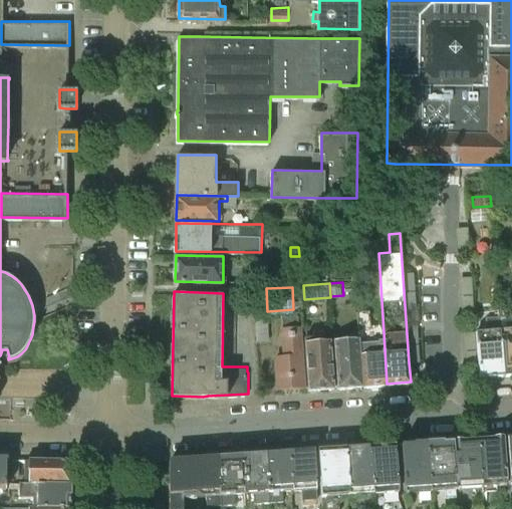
[(511,306),(500,308),(501,314),(506,375),(511,374),(511,306)]
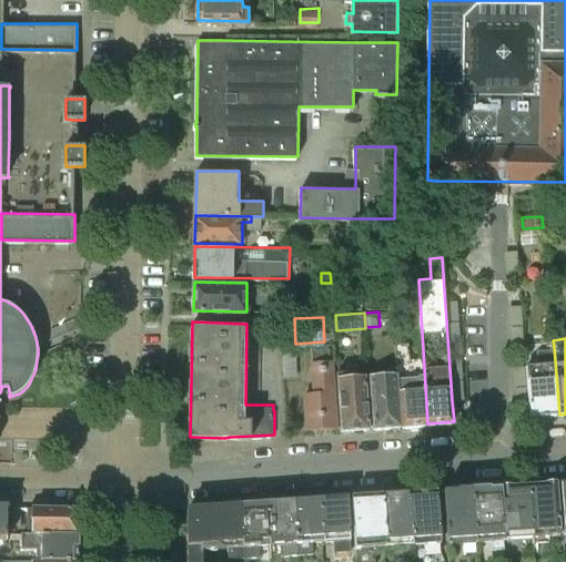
[(402,425),(427,423),(424,367),(415,367),(414,358),(411,358),(410,341),(396,343),(397,356),(402,425)]
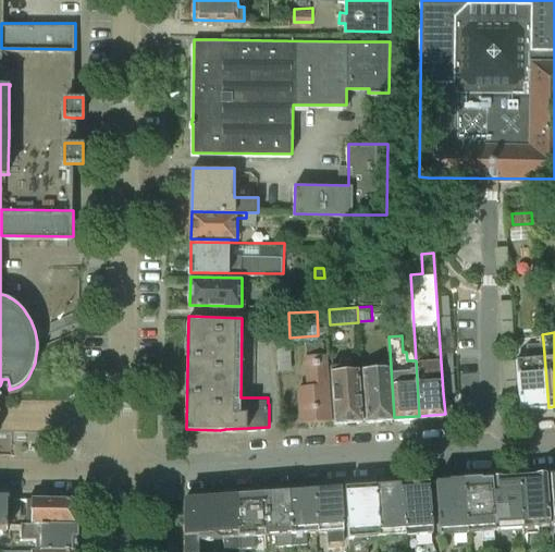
[(303,419),(331,417),(327,354),(325,354),(324,339),(307,340),(308,355),(310,385),(300,385),(303,419)]
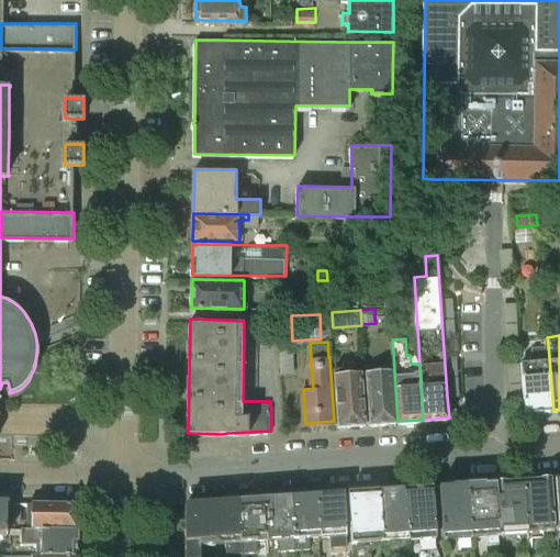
[(525,412),(553,411),(548,344),(533,345),(534,355),(524,355),(524,360),(522,360),(525,412)]
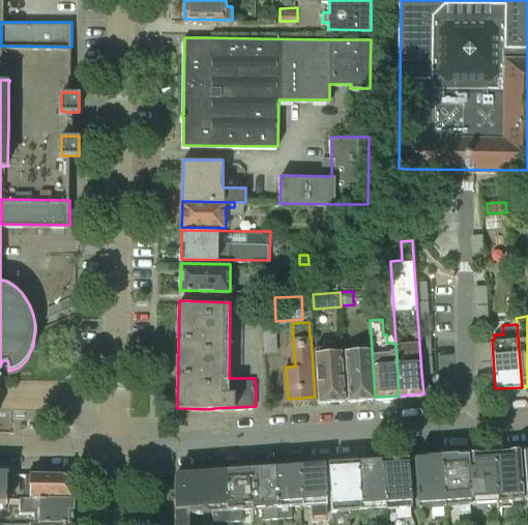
[(371,332),(359,333),(359,344),(360,343),(361,348),(345,349),(349,399),(375,397),(371,332)]
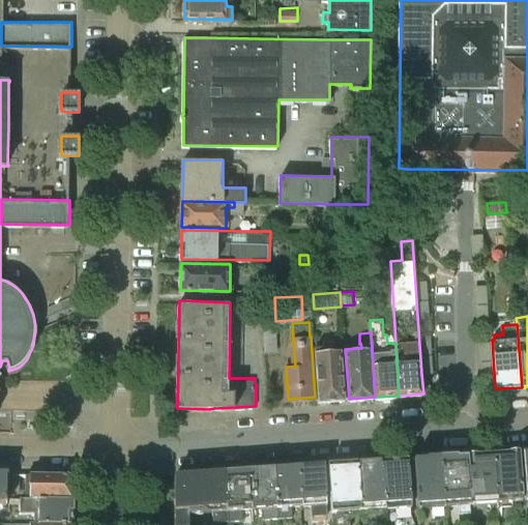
[(346,399),(342,350),(326,351),(326,346),(315,346),(319,401),(346,399)]
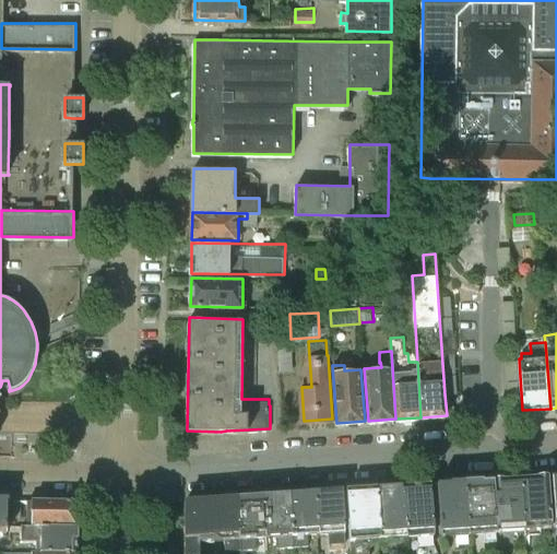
[(453,393),(445,395),(447,415),(464,414),(454,405),(453,393)]
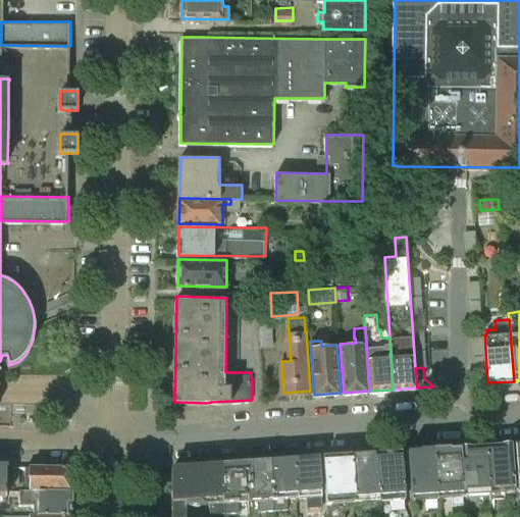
[(486,445),(489,492),(516,489),(512,443),(486,445)]
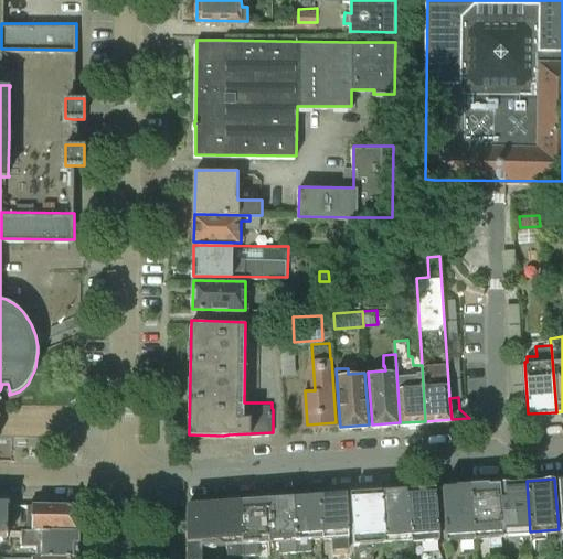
[(503,533),(530,531),(527,481),(499,482),(502,535),(503,535),(503,533)]
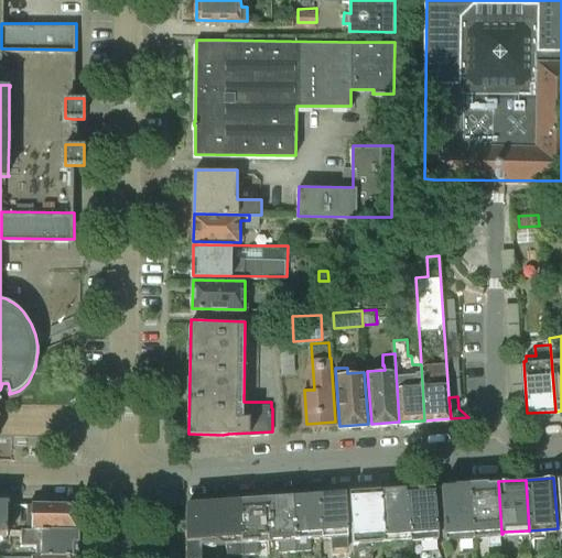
[(473,536),(501,534),(498,481),(469,483),(473,536)]
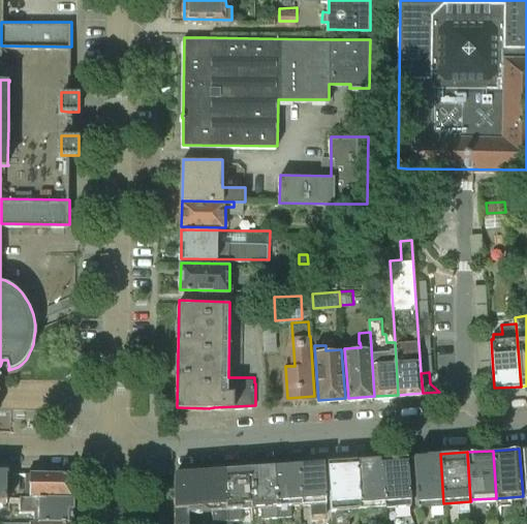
[(421,505),(443,503),(440,454),(414,456),(417,501),(419,501),(419,505),(421,505)]
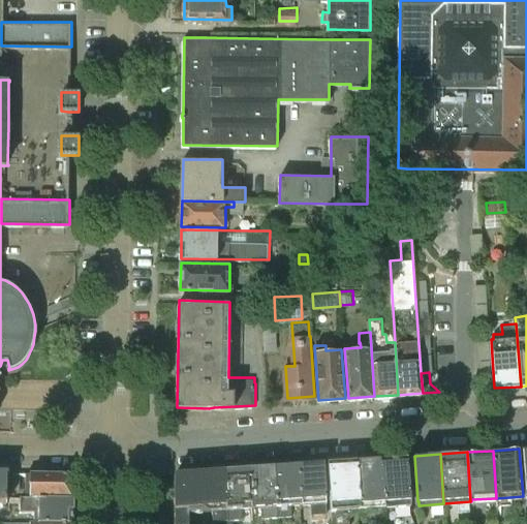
[(412,514),(408,456),(381,458),(385,506),(386,516),(412,514)]
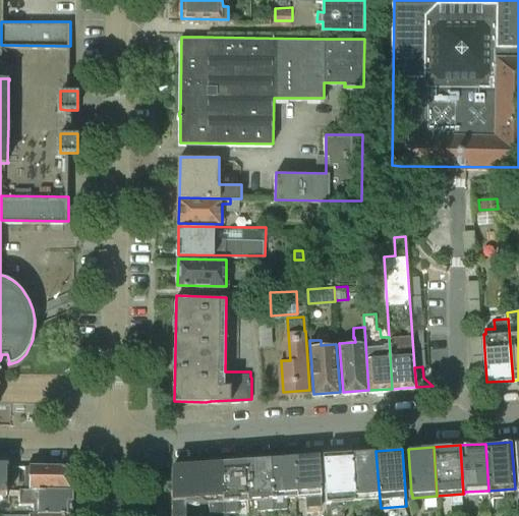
[(355,501),(380,499),(376,451),(324,454),(327,501),(355,500),(355,501)]
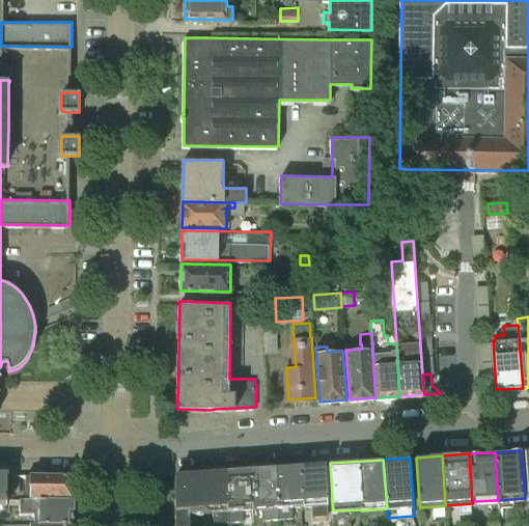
[(299,465),(302,504),(313,504),(313,515),(329,514),(328,503),(328,498),(326,464),(299,465)]
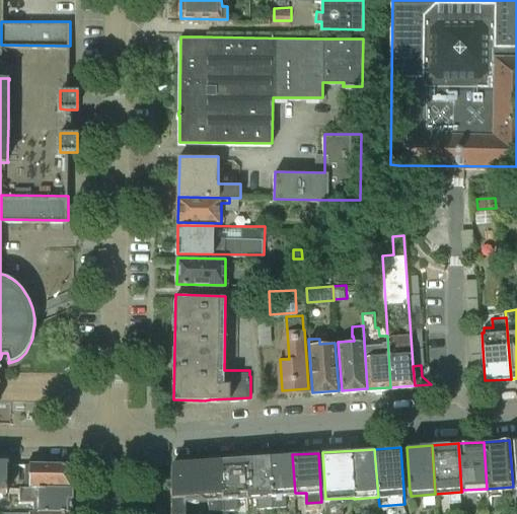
[(287,494),(295,493),(292,454),(267,456),(271,505),(288,504),(287,494)]
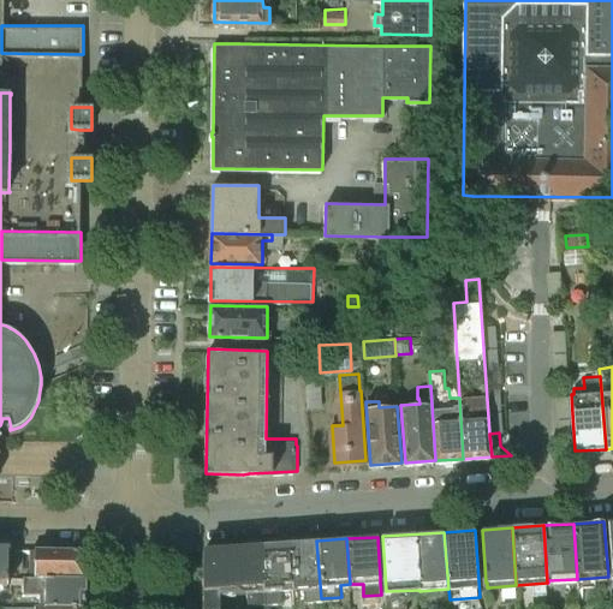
[(295,601),(321,598),(316,541),(291,542),(295,595),(295,601)]
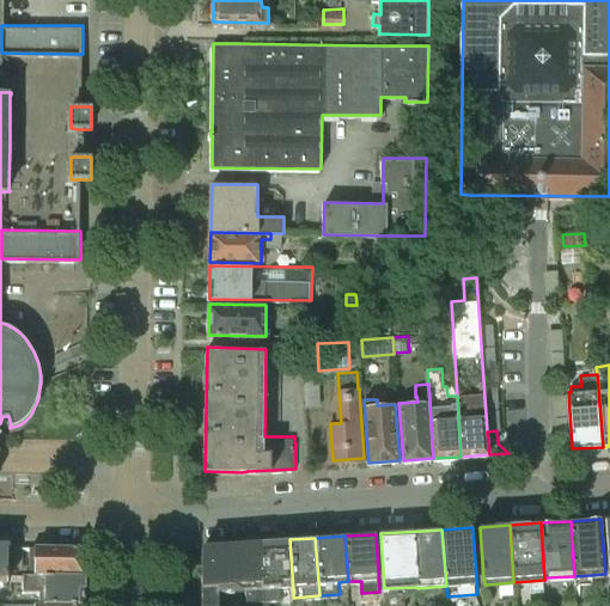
[(261,542),(264,599),(282,598),(281,592),(293,592),(290,539),(261,542)]
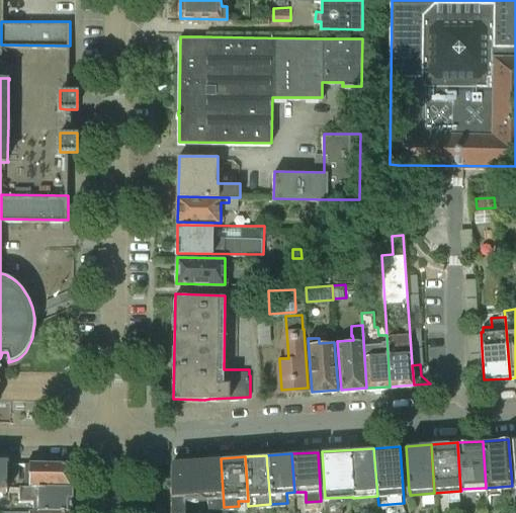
[(224,512),(224,507),(221,458),(194,460),(197,499),(203,499),(204,508),(206,508),(206,512),(224,512)]
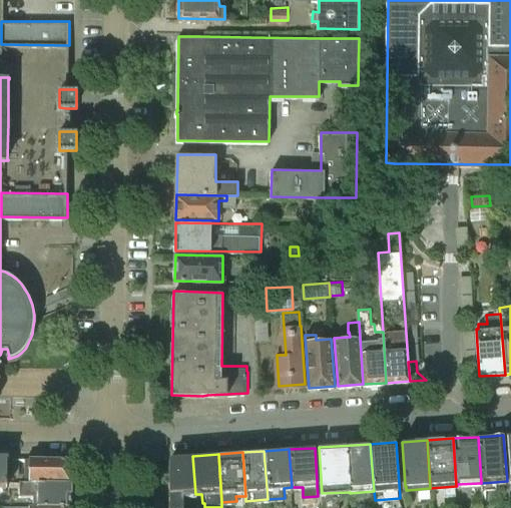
[(183,495),(195,494),(192,456),(170,457),(170,491),(170,507),(183,507),(183,495)]
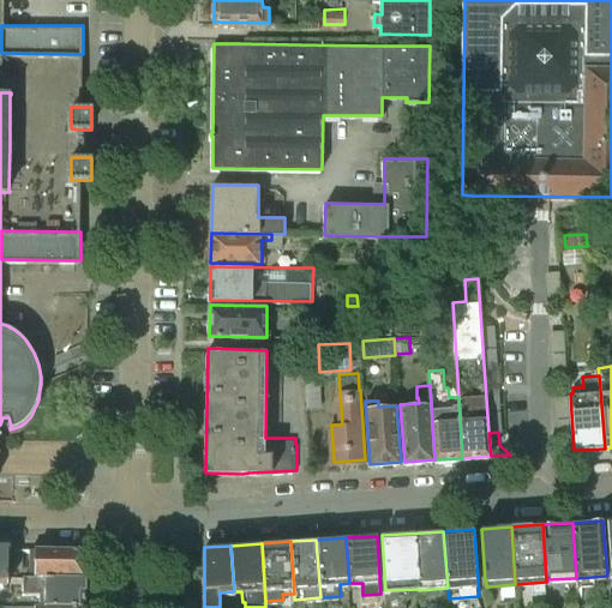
[(37,547),(37,575),(85,576),(85,553),(79,547),(37,547)]
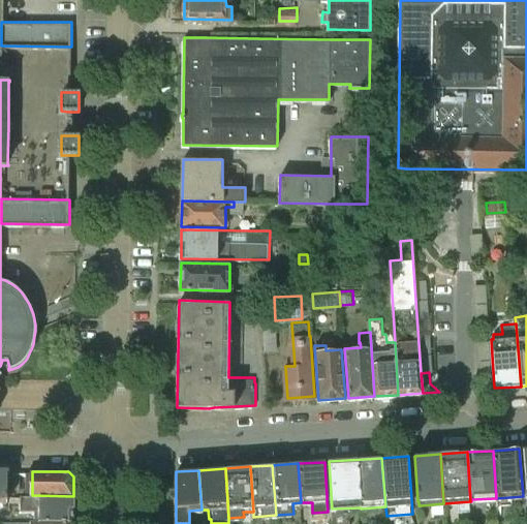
[(73,506),(73,496),(32,495),(11,495),(11,500),(21,500),(21,510),(31,510),(31,520),(19,520),(72,521),(72,505),(73,506)]
